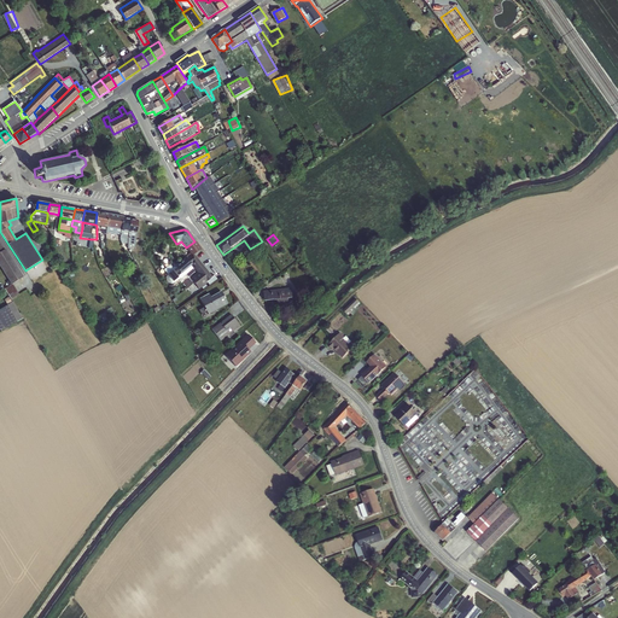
[(200,250),(200,249),(194,242),(186,248),(191,255),(194,255),(200,250)]
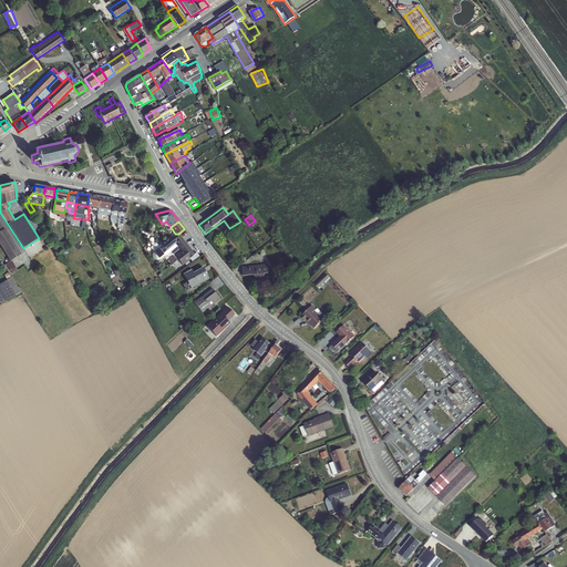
[(3,229),(0,232),(0,245),(10,261),(11,260),(21,255),(6,228),(3,229)]
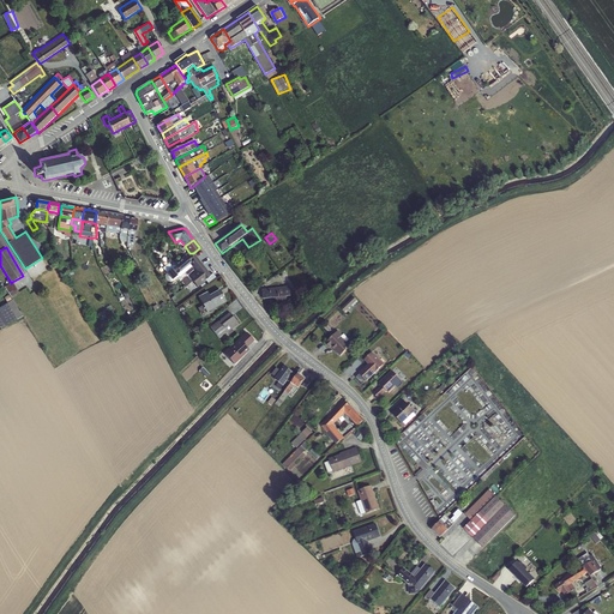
[(202,277),(208,272),(193,253),(190,253),(166,274),(173,280),(178,276),(176,275),(191,263),(202,277)]
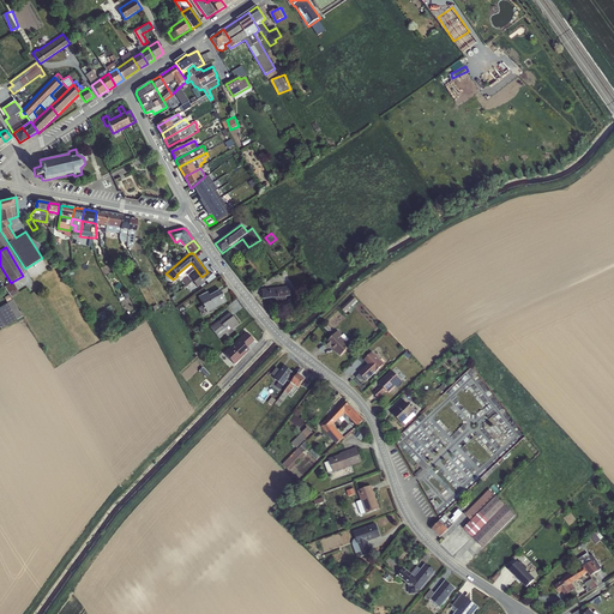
[(12,282),(11,283),(5,287),(11,298),(19,293),(12,282)]
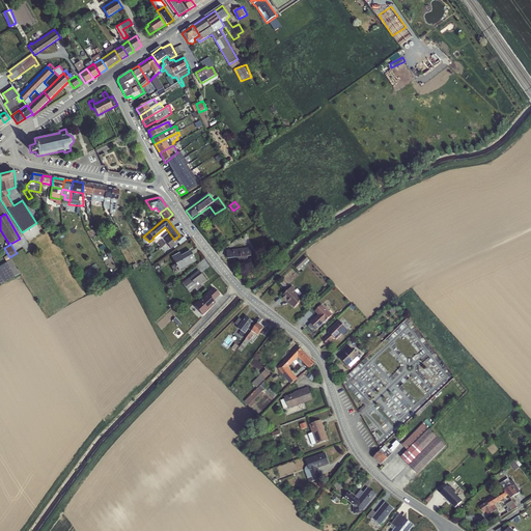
[(240,268),(249,266),(248,257),(252,256),(250,248),(226,251),(228,259),(239,258),(240,268)]
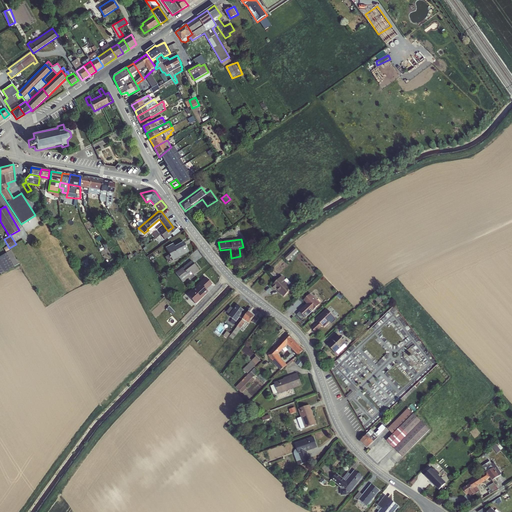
[(172,261),(189,252),(183,241),(174,246),(173,243),(165,247),(172,261)]
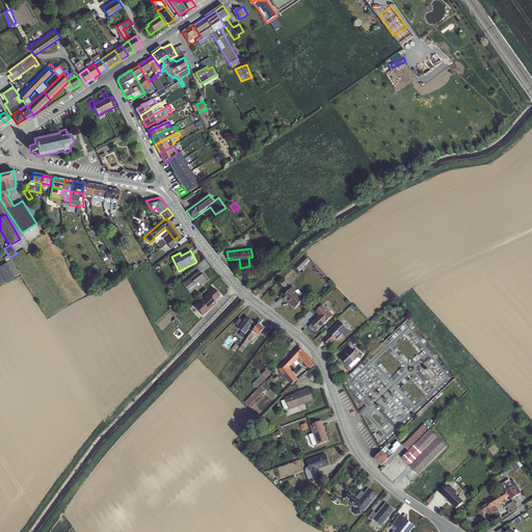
[(299,270),(311,261),(308,257),(296,267),(299,270)]
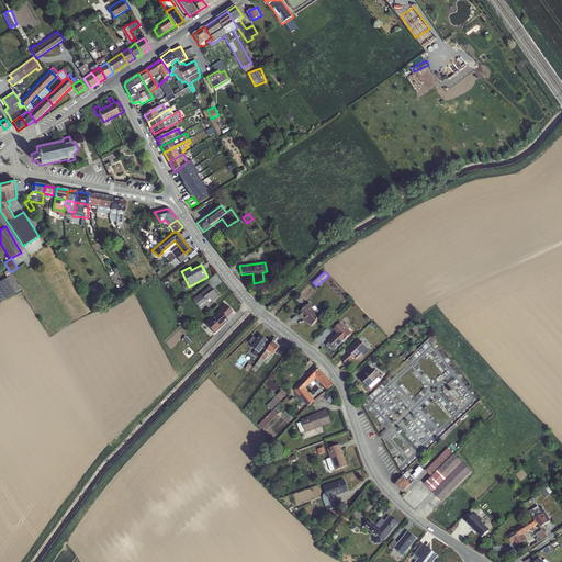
[(7,278),(15,293),(21,290),(11,274),(7,278)]
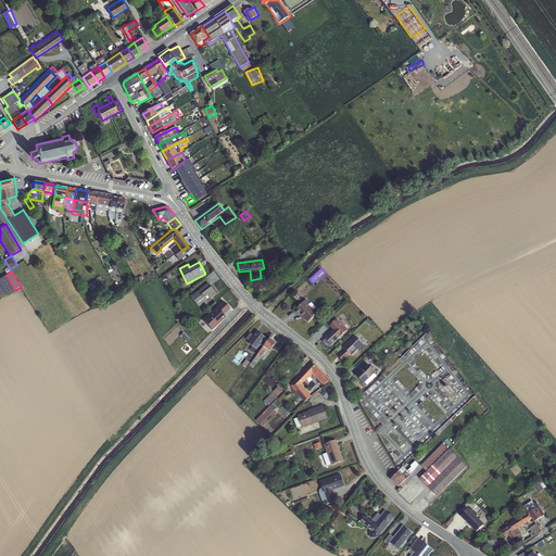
[(15,290),(7,275),(0,278),(0,297),(1,299),(15,290)]
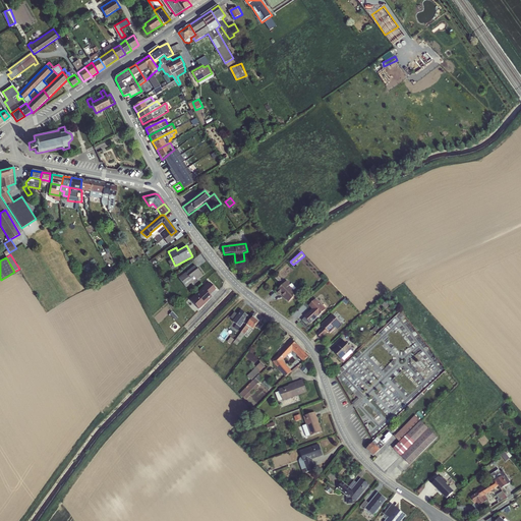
[(194,265),(178,278),(186,287),(192,282),(194,284),(198,281),(197,279),(203,275),(194,265)]
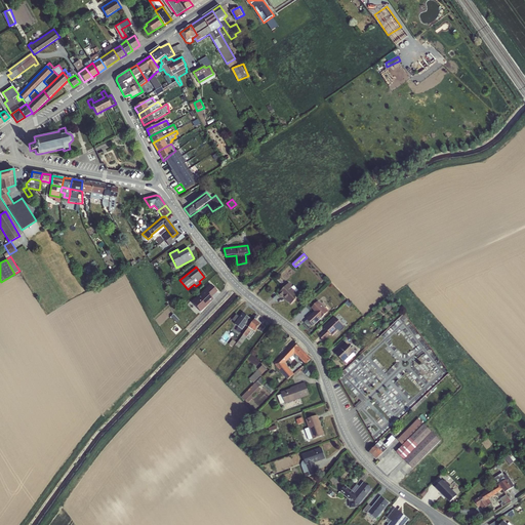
[(286,285),(284,284),(280,287),(283,289),(278,293),(282,297),(283,297),(291,305),(299,296),(291,288),(292,287),(289,283),(286,285)]
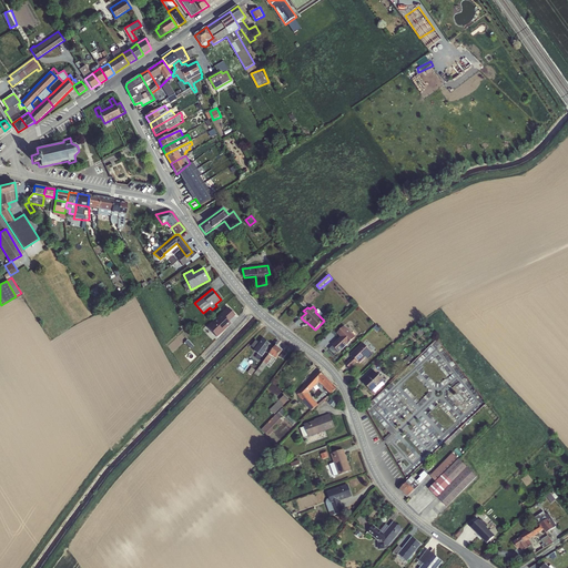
[(206,326),(216,337),(231,324),(229,322),(235,315),(227,307),(206,326)]
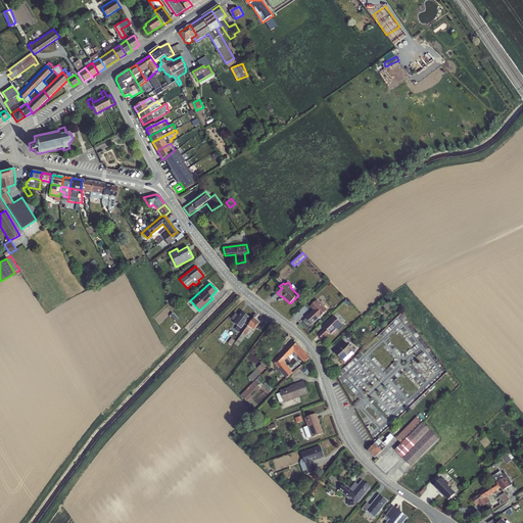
[(302,322),(308,328),(327,311),(317,300),(310,306),(314,311),(305,318),(302,322)]
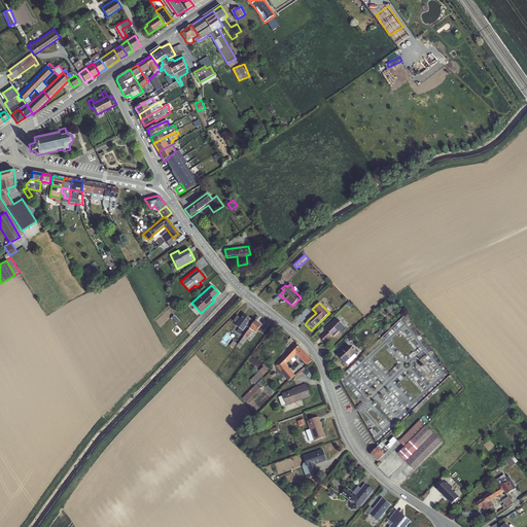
[(236,346),(240,349),(247,340),(250,342),(258,330),(262,334),(267,328),(256,320),(254,321),(244,315),(242,318),(238,316),(234,321),(237,324),(236,326),(244,331),(247,327),(249,328),(236,346)]
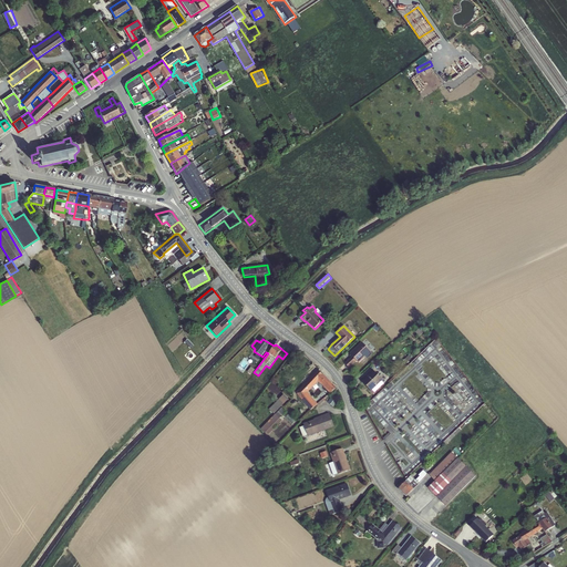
[(352,357),(344,363),(349,368),(357,361),(359,363),(364,358),(367,359),(372,353),(362,342),(350,354),(352,357)]
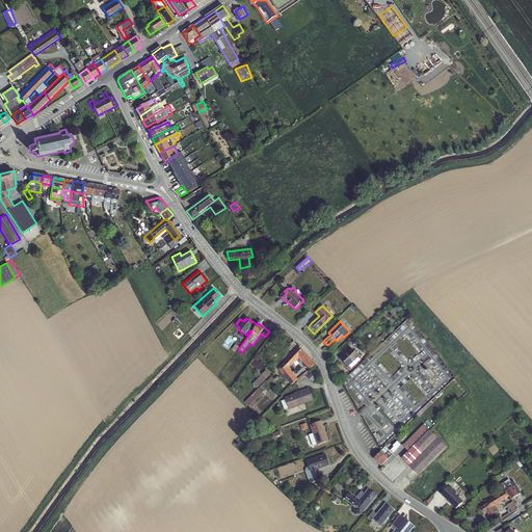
[(277,369),(291,386),(298,379),(289,368),(298,358),(310,369),(316,364),(306,354),(298,348),(300,346),(299,345),(294,349),(295,350),(277,369)]
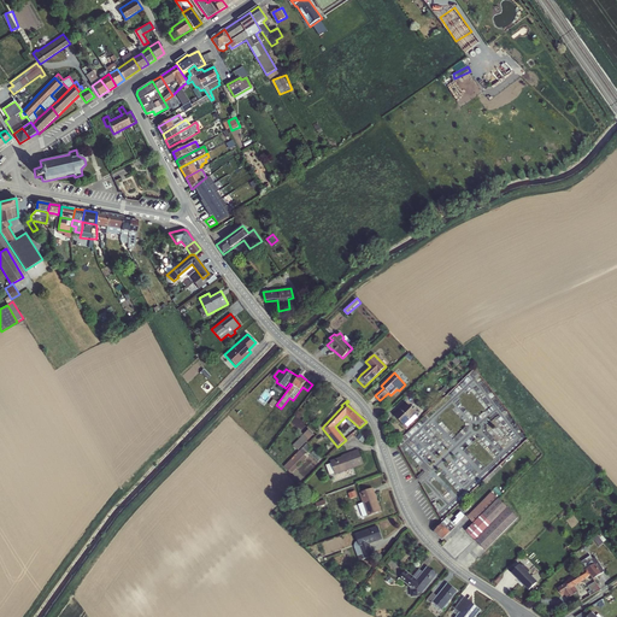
[(393,415),(405,428),(418,415),(406,403),(393,415)]
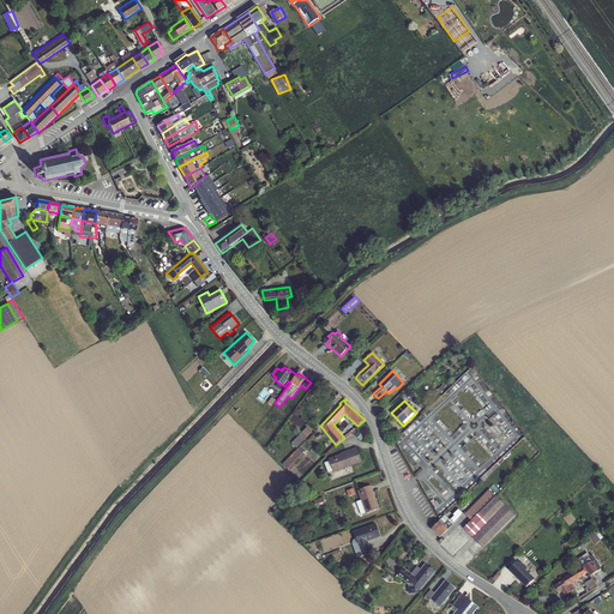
[(308,426),(302,432),(308,437),(313,431),(308,426)]
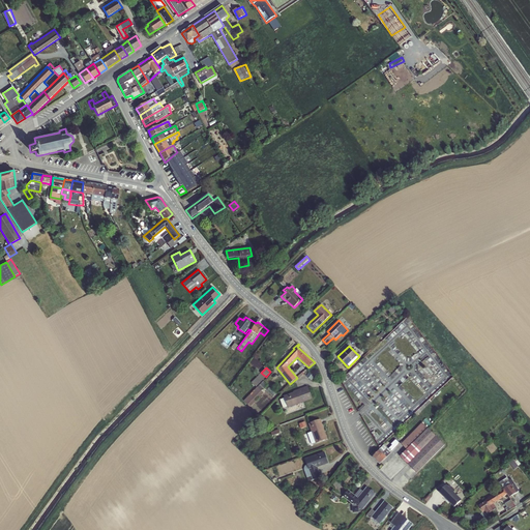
[(261,373),(253,382),(257,386),(265,378),(261,373)]
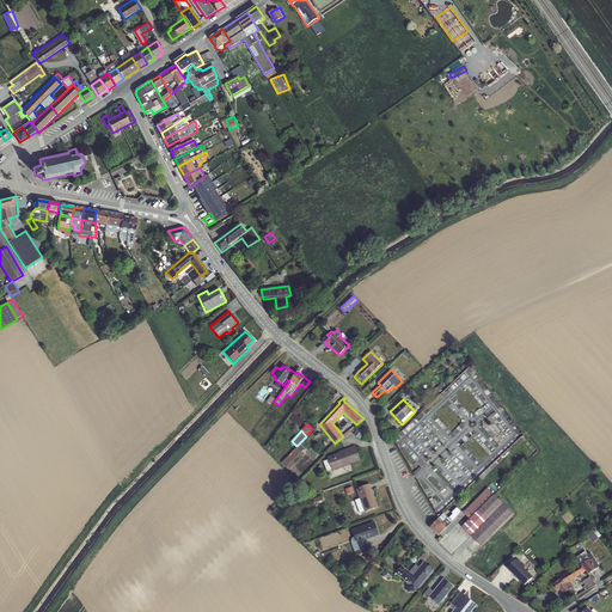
[(282,463),(291,470),(305,453),(303,451),(310,444),(305,439),(282,463)]
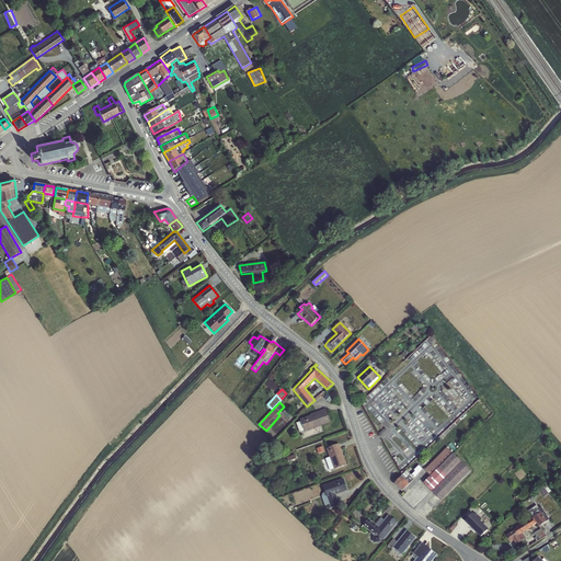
[(305,433),(331,423),(325,409),(310,414),(310,415),(300,420),(300,422),(296,423),(299,433),(305,431),(305,433)]
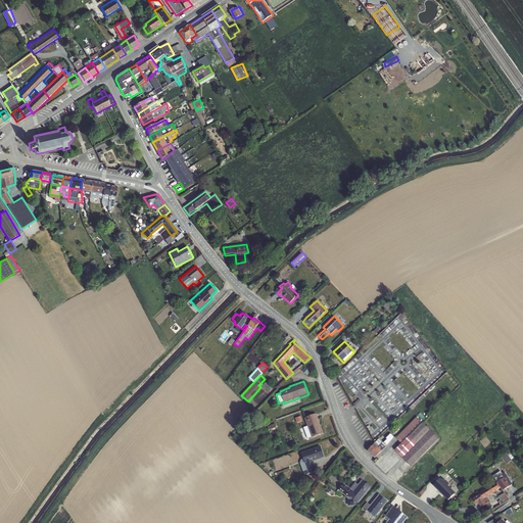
[(312,438),(324,433),(317,414),(304,418),(312,438)]
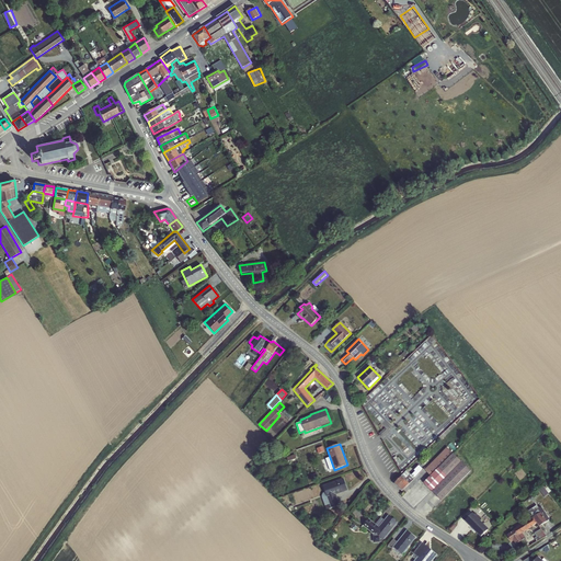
[(430,476),(423,482),(442,501),(470,471),(464,465),(467,460),(462,456),(459,460),(447,447),(425,469),(430,476)]
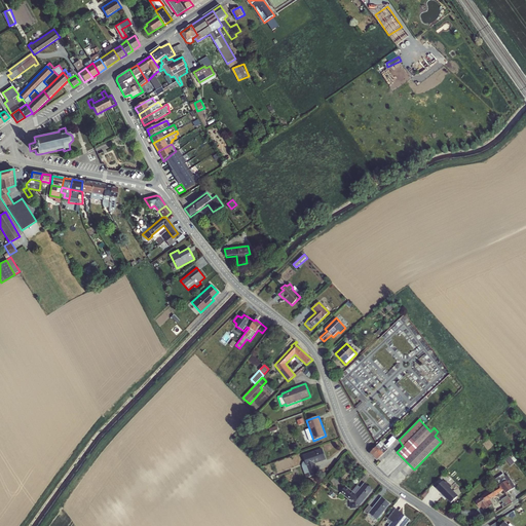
[(381,441),(370,453),(377,460),(397,440),(392,436),(388,441),(388,442),(385,446),(381,441)]
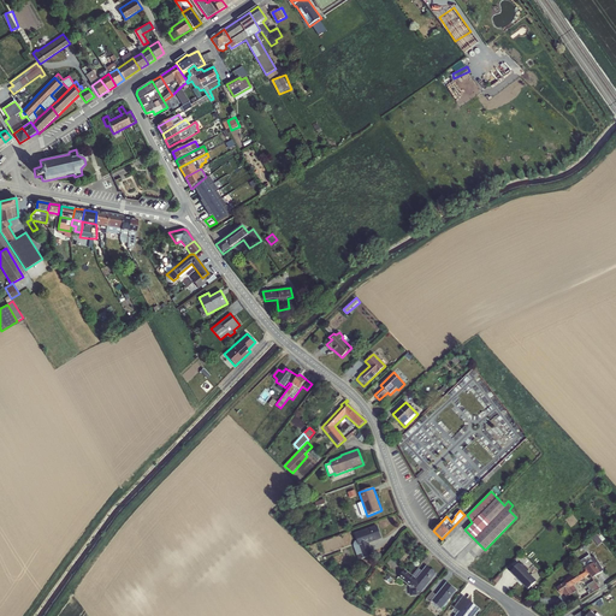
[(354,533),(363,558),(373,555),(369,544),(381,539),(378,525),(377,526),(354,533)]
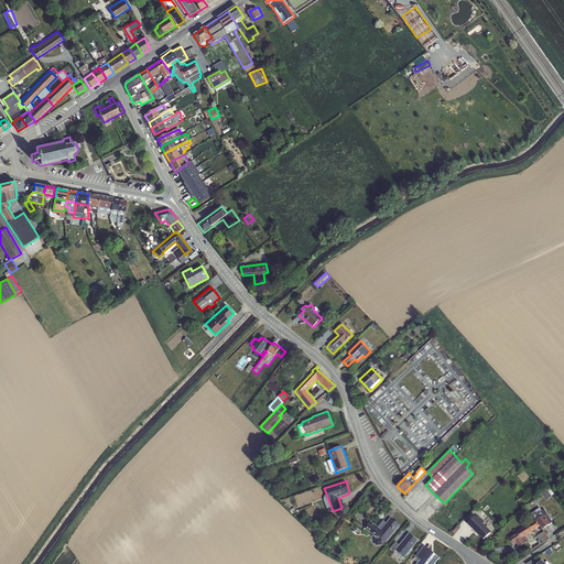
[(549,499),(555,494),(550,487),(543,491),(549,499)]
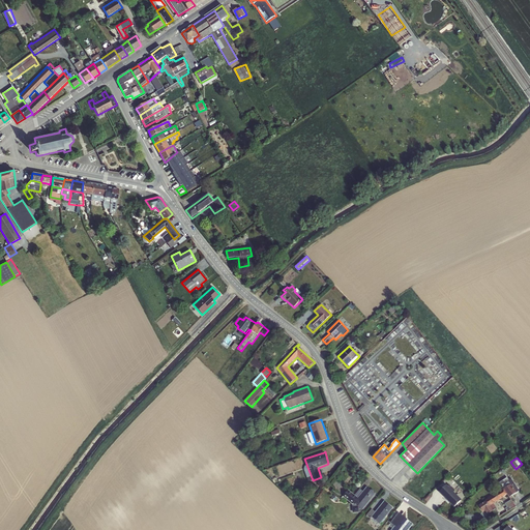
[(503,489),(511,499),(513,498),(512,496),(519,491),(511,478),(508,479),(507,477),(499,482),(503,489)]
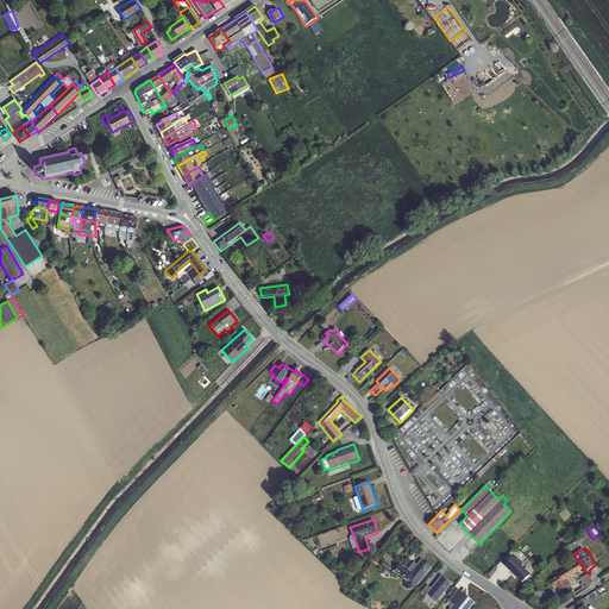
[(531,575),(513,558),(504,566),(522,583),(531,575)]
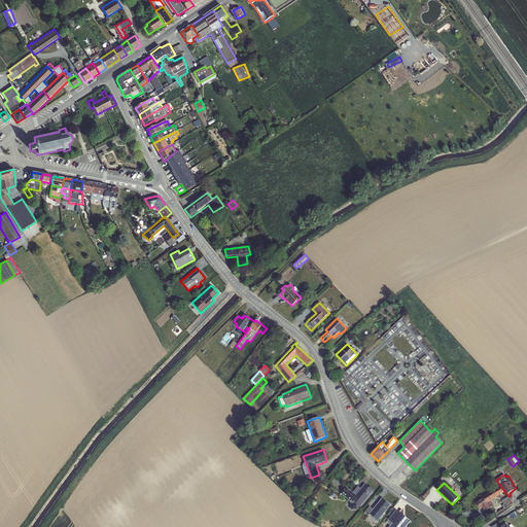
[(339,496),(343,499),(345,497),(350,501),(351,510),(356,510),(357,508),(358,510),(374,491),(364,484),(360,489),(358,486),(353,492),(346,488),(339,496)]
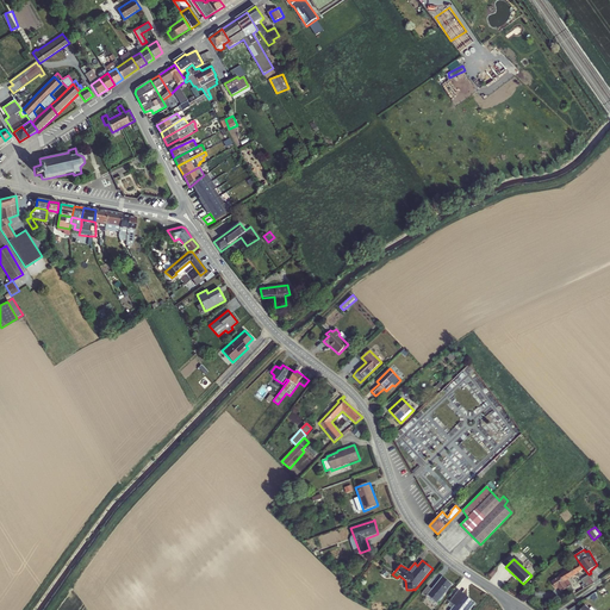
[(589,574),(579,562),(571,567),(561,573),(558,576),(559,577),(551,583),(555,589),(558,587),(561,592),(566,590),(572,597),(577,593),(572,587),(574,584),(571,578),(582,572),(584,578),(580,580),(583,584),(580,585),(584,590),(593,583),(589,574)]
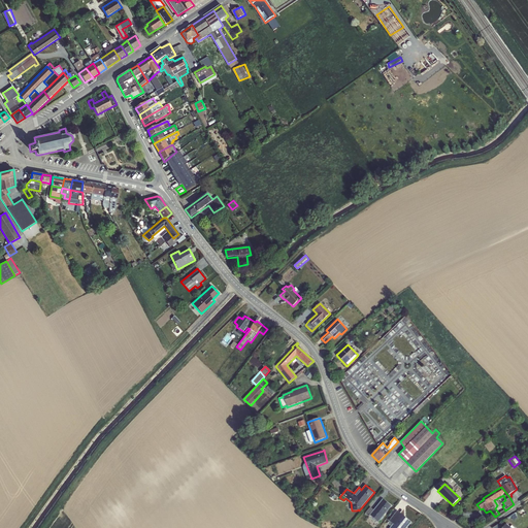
[(370,507),(365,514),(369,517),(370,516),(378,522),(392,506),(383,499),(373,509),(370,507)]
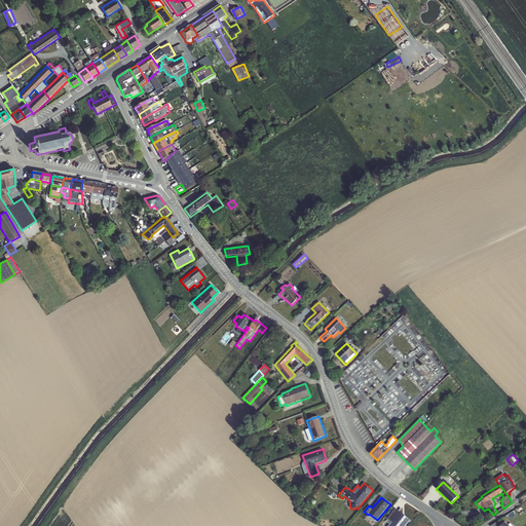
[(405,525),(410,521),(396,509),(387,519),(391,522),(387,525),(405,525)]
